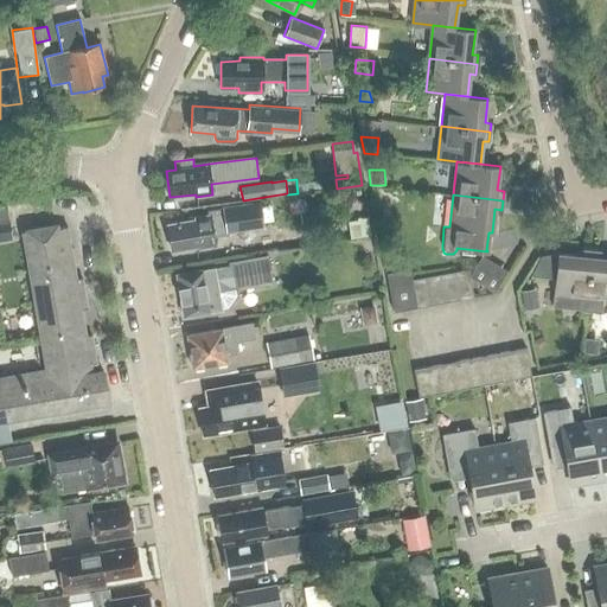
[(350,236),(370,235),(366,197),(355,198),(357,219),(349,221),(350,236)]
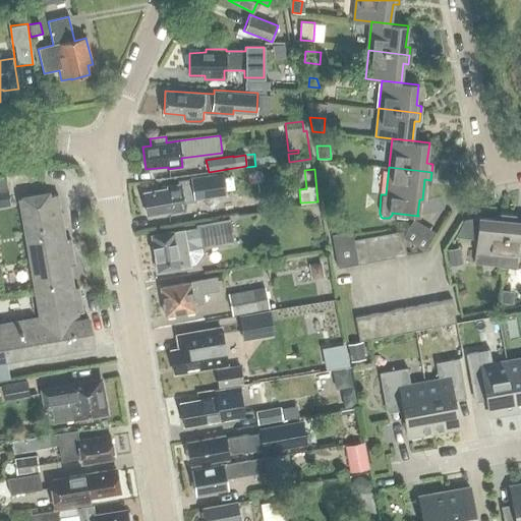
[(170,215),(184,213),(183,205),(195,203),(195,200),(225,195),(222,174),(190,180),(177,182),(178,186),(166,188),(166,190),(143,193),(148,217),(170,213),(170,215)]
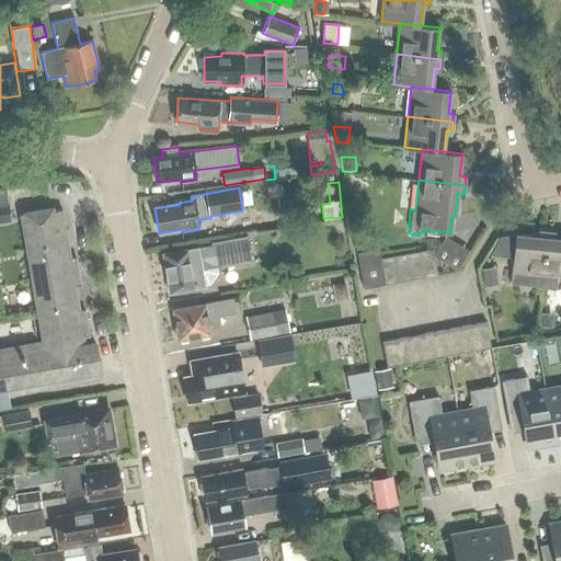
[(23,215),(45,343),(0,351),(0,389),(98,373),(93,345),(84,346),(83,338),(89,338),(84,311),(79,312),(75,286),(79,285),(75,258),(70,259),(61,210),(52,213),(52,210),(23,215)]
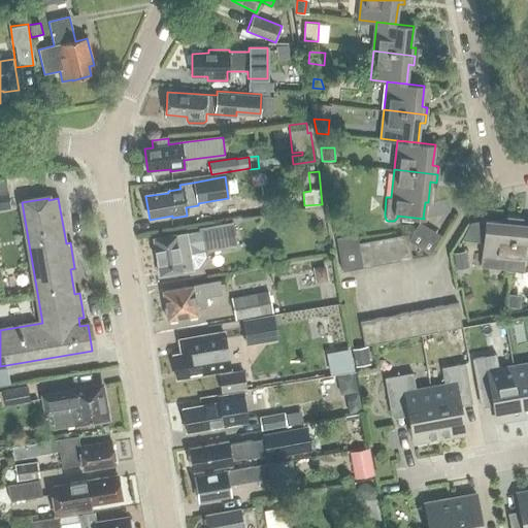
[(506,216),(505,223),(484,221),(480,264),(480,267),(505,270),(506,270),(507,260),(509,260),(514,217),(506,216)]
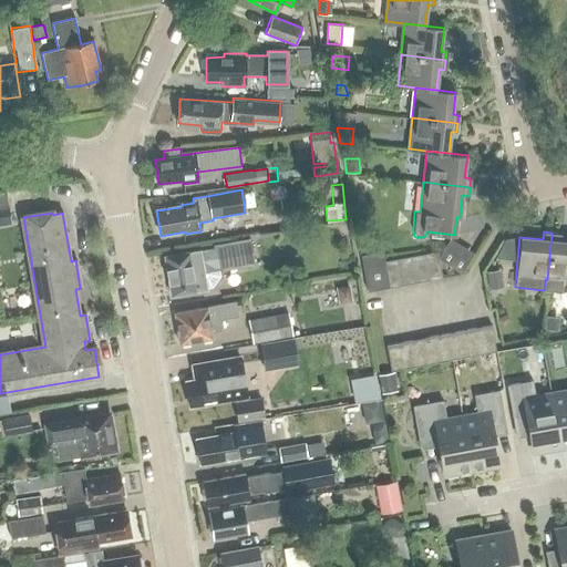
[(566,281),(566,240),(559,240),(560,234),(552,233),(547,279),(546,291),(562,294),(563,281),(566,281)]
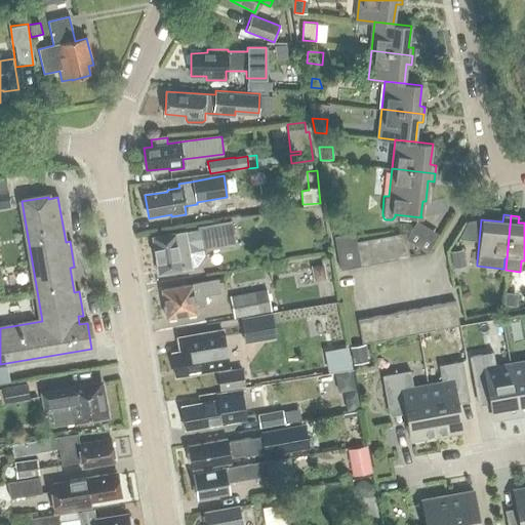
[(416,223),(409,236),(430,246),(436,232),(416,223)]
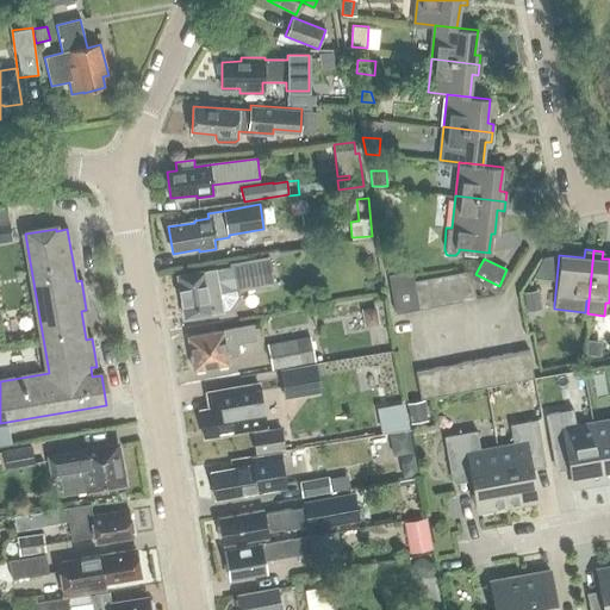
[(269,262),(265,262),(176,278),(184,318),(223,311),(222,310),(229,309),(236,297),(235,291),(236,291),(235,290),(273,282),(269,262)]
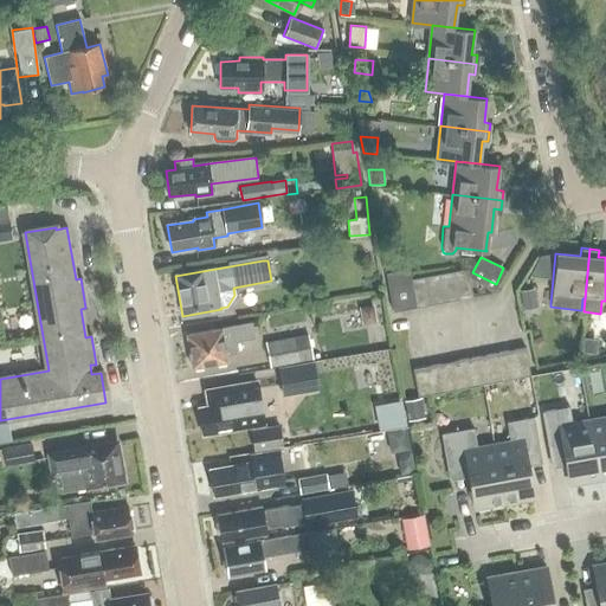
[(387,285),(392,314),(416,309),(411,281),(408,269),(385,274),(387,285)]
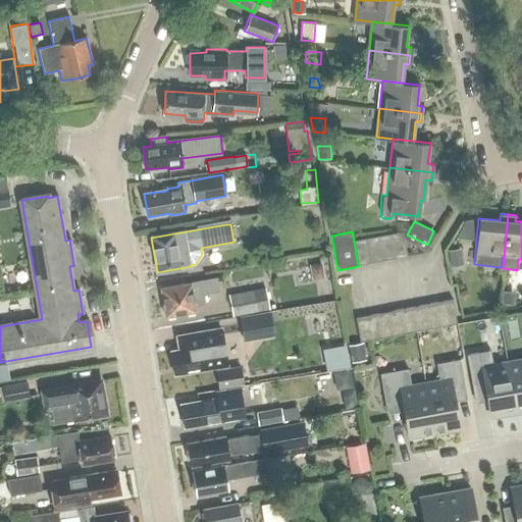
[(402,233),(389,236),(395,260),(406,258),(402,233)]
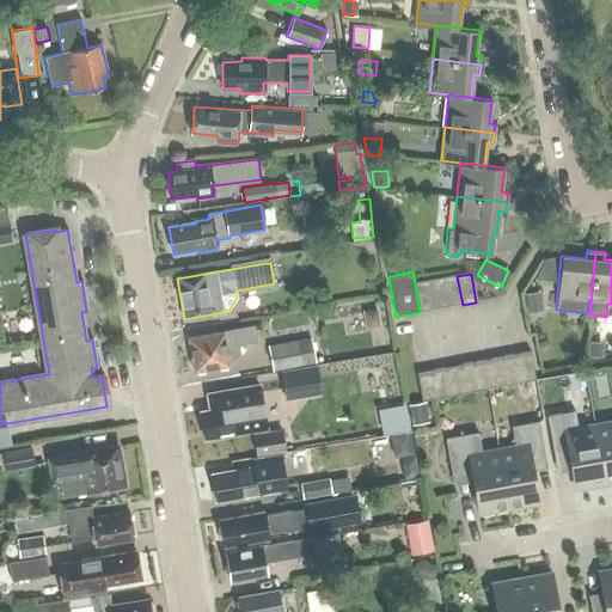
[(463,305),(457,276),(442,279),(448,307),(463,305)]
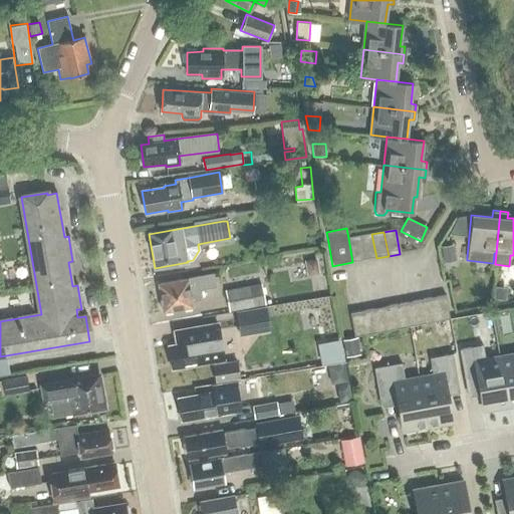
[(359,236),(364,260),(376,258),(371,234),(359,236)]
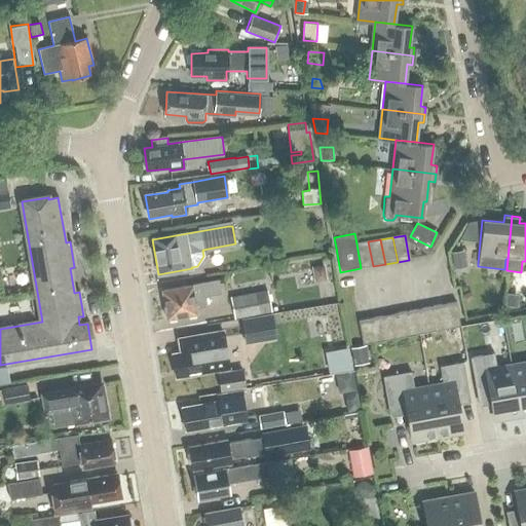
[(373,266),(368,241),(357,243),(361,268),(373,266)]
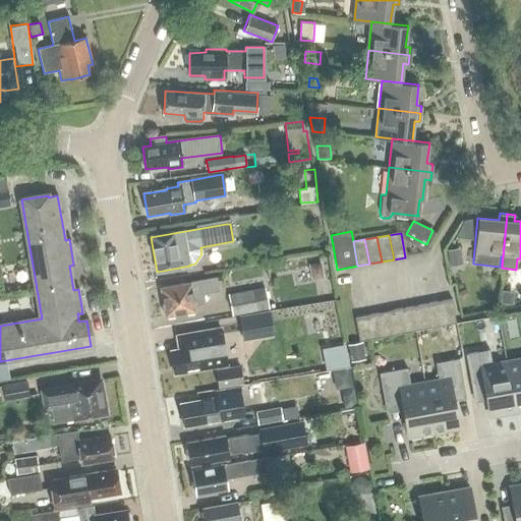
[(447,250),(449,267),(462,265),(460,248),(447,250)]
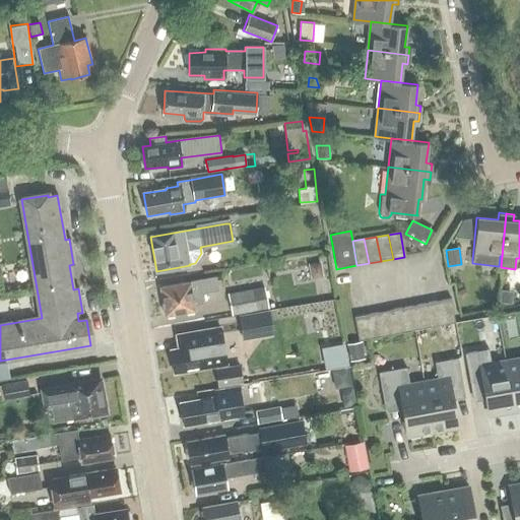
[(323,277),(320,263),(308,265),(311,279),(323,277)]
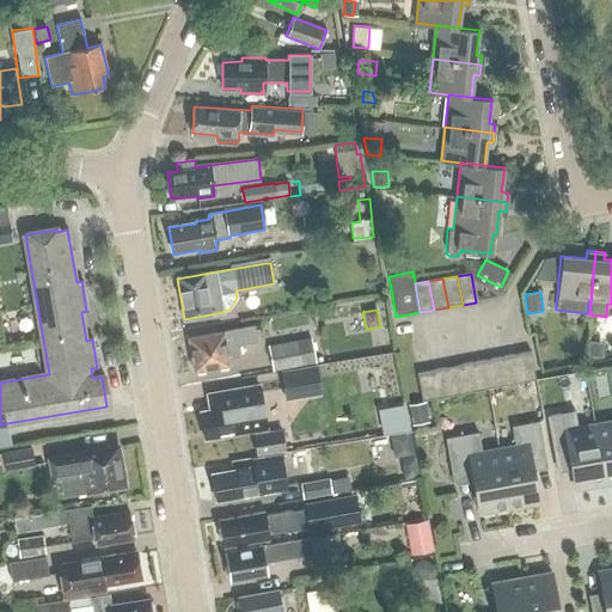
[(252,326),(189,338),(195,372),(228,366),(227,359),(240,356),(238,346),(256,342),(252,326)]
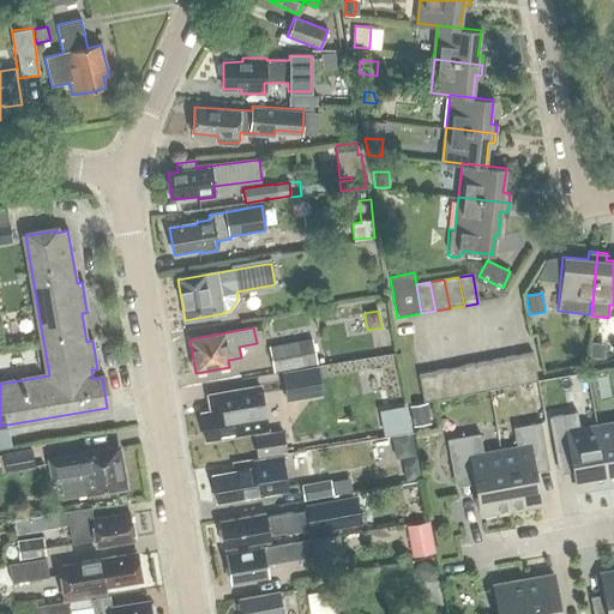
[(312,339),(269,348),(274,371),(317,363),(312,339)]
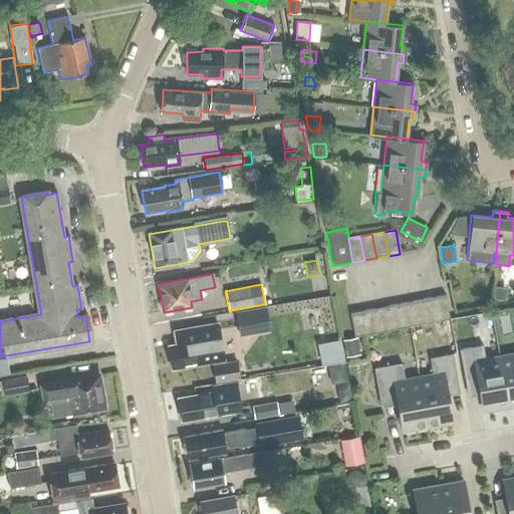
[(443,296),(431,298),(436,321),(448,319),(443,296)]
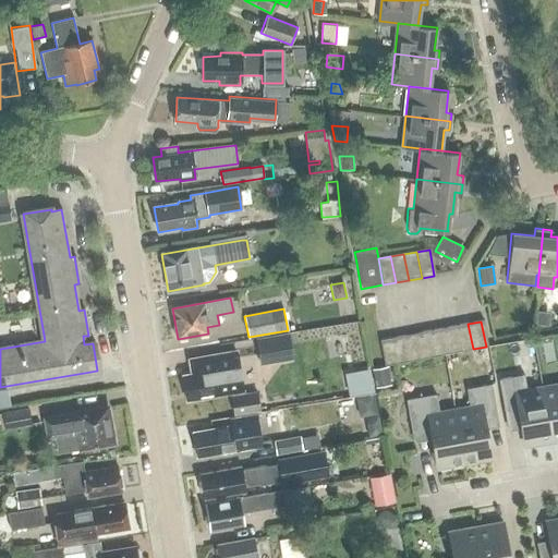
[(456,326),(460,351),(473,349),(468,324),(456,326)]
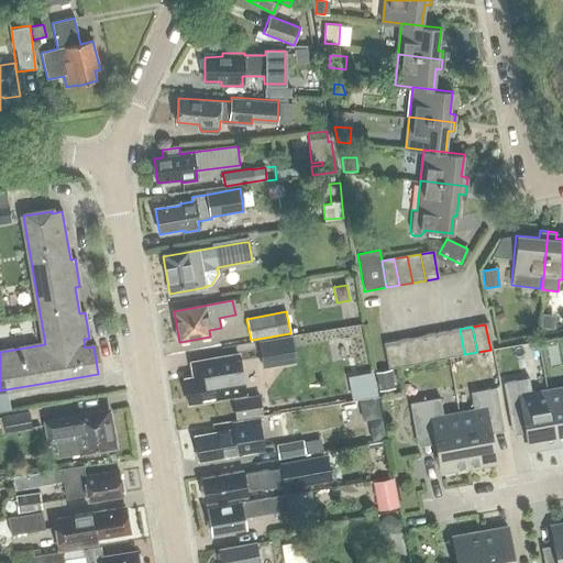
[(446,332),(451,357),(464,354),(460,329),(446,332)]
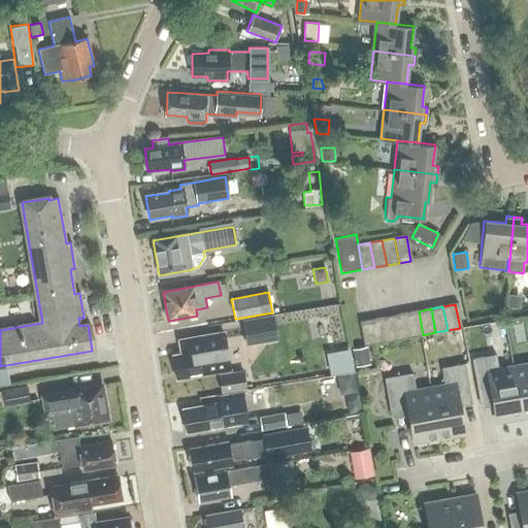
[(406,314),(410,337),(423,335),(419,311),(406,314)]
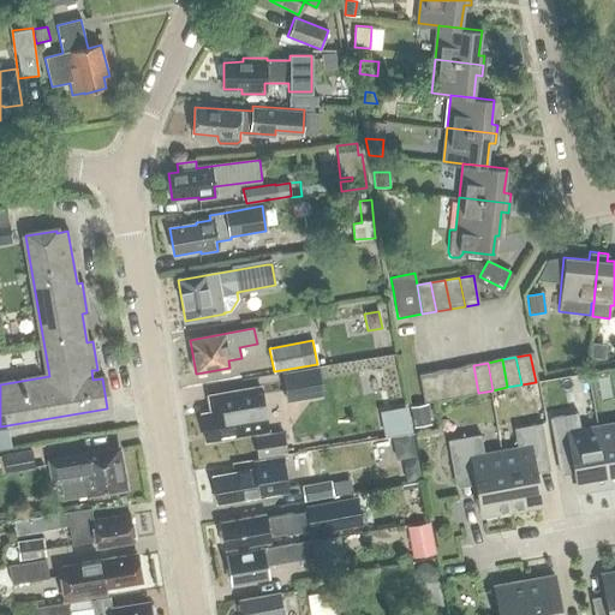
[(459,368),(464,395),(478,393),(473,365),(459,368)]
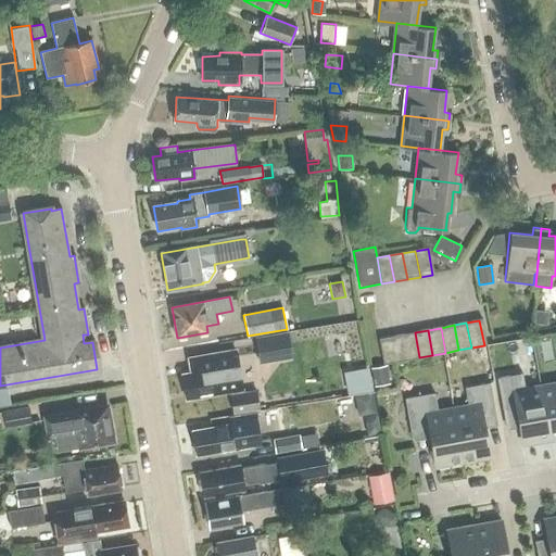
[(291,357),(288,332),(255,338),(260,363),(291,357)]
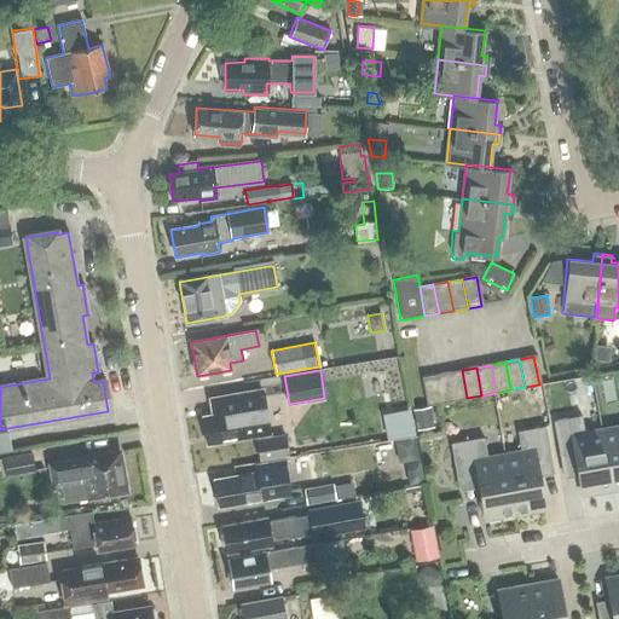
[(449,374),(452,401),(467,398),(462,370),(449,374)]
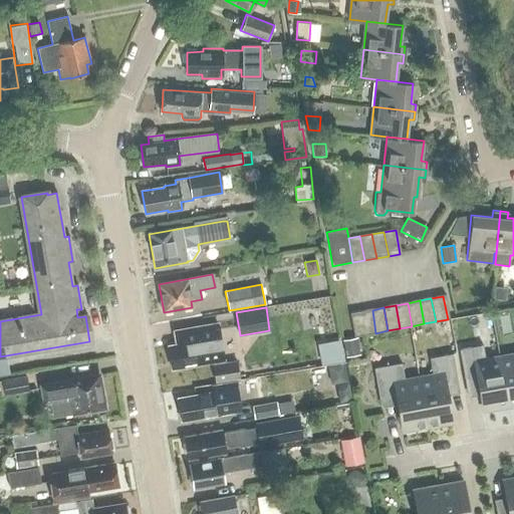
[(360,312),(364,335),(375,333),(372,310),(360,312)]
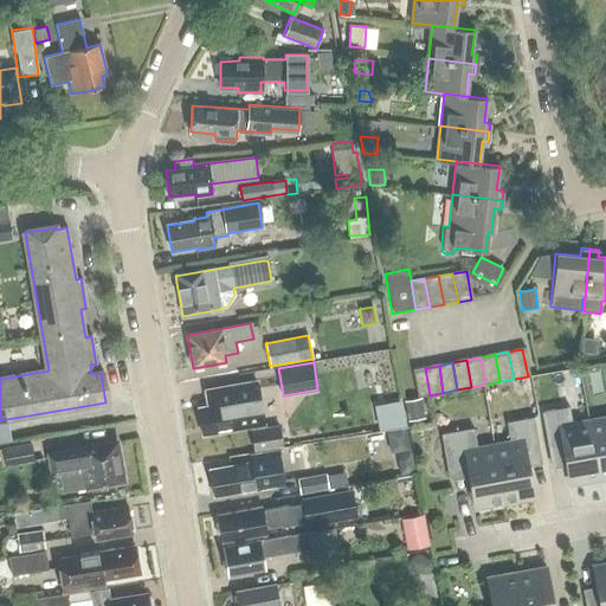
[(413,371),(418,398),(430,395),(425,368),(413,371)]
